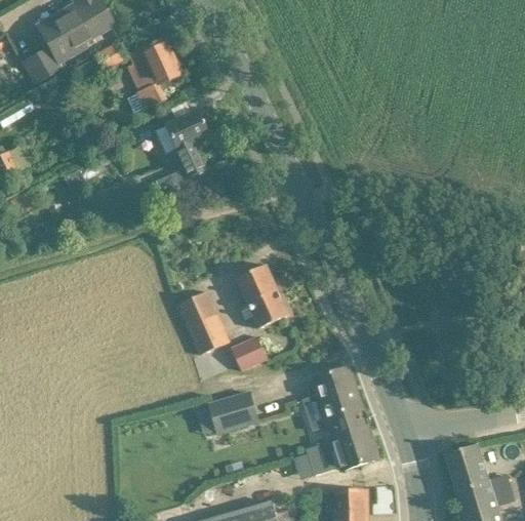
[(53,55),(94,33),(112,23),(98,0),(74,0),(75,1),(37,23),(49,43),(21,59),(32,80),(58,65),(53,55)]
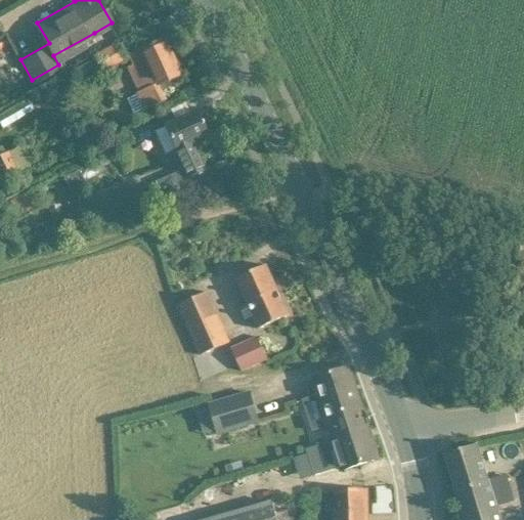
[(138,91),(127,96),(134,111),(145,104),(164,96),(160,88),(167,85),(169,81),(167,78),(179,72),(163,36),(143,44),(129,51),(136,66),(128,69),(138,91)]
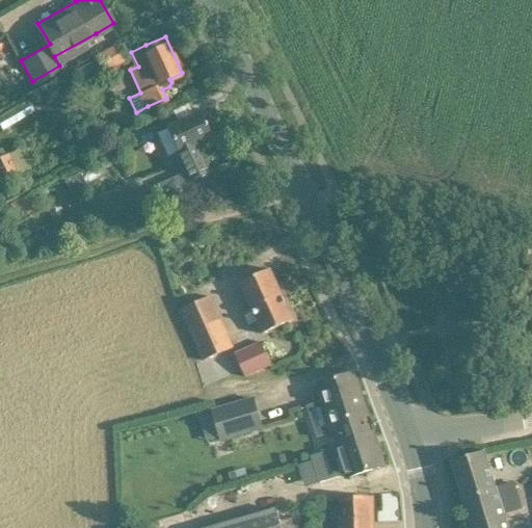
[(121,40),(92,53),(101,68),(128,55),(121,40)]
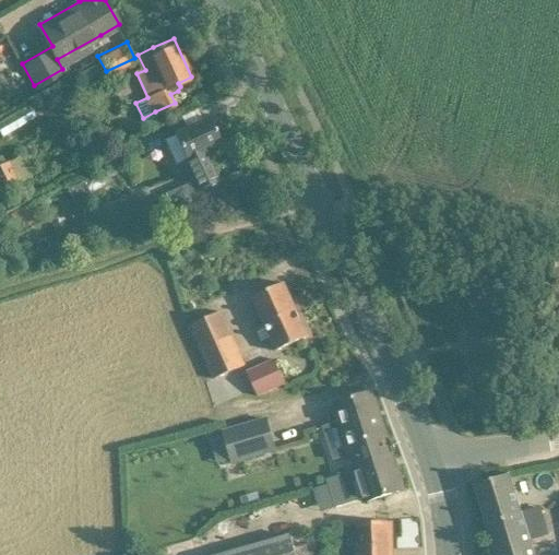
[(209,115),(189,124),(164,136),(176,160),(183,156),(198,188),(217,178),(203,149),(221,141),(209,115)]
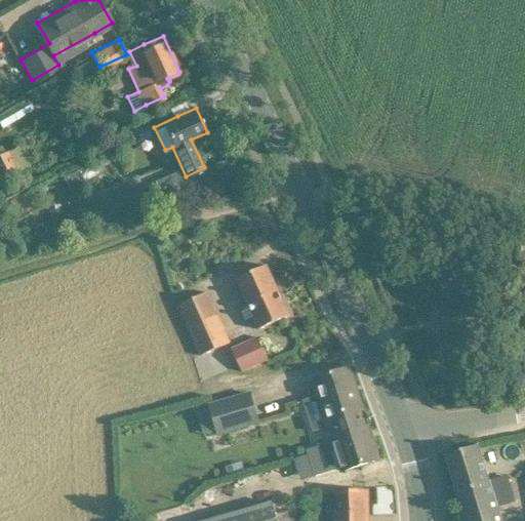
[(139,126),(133,129),(146,152),(153,148),(139,126)]
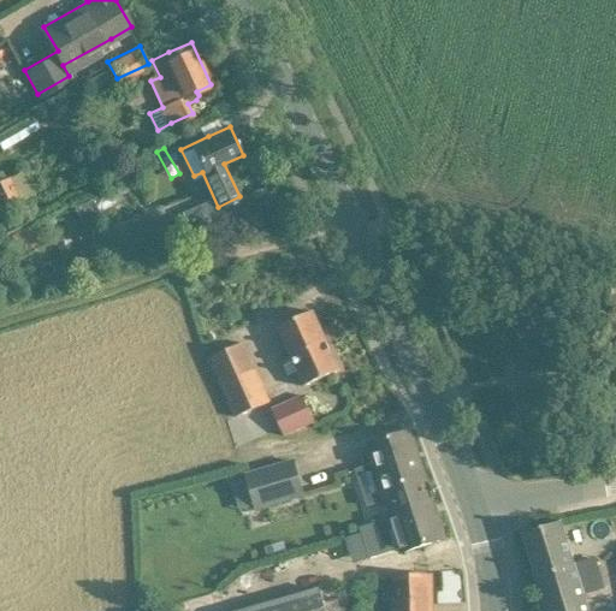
[(0,207),(23,195),(11,172),(0,177),(0,207)]
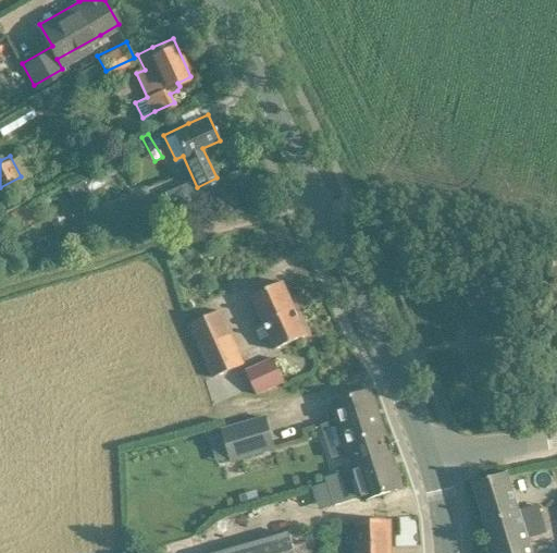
[(189,210),(186,200),(197,196),(188,179),(164,189),(176,216),(189,210)]
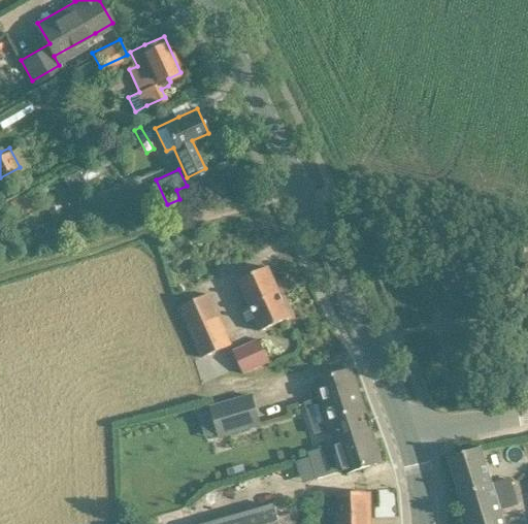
[(260,329),(272,323),(291,315),(268,264),(237,279),(248,302),(239,306),(246,319),(254,315),(260,329)]
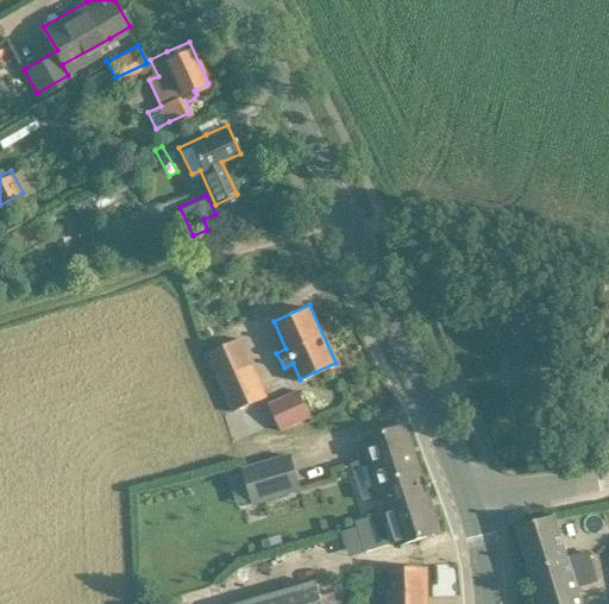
[(203,354),(231,414),(264,398),(237,339),(203,354)]
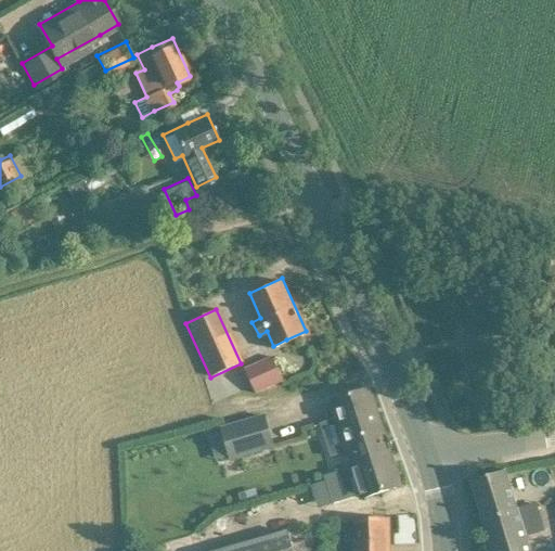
[(245,367),(256,389),(282,377),(272,355),(245,367)]
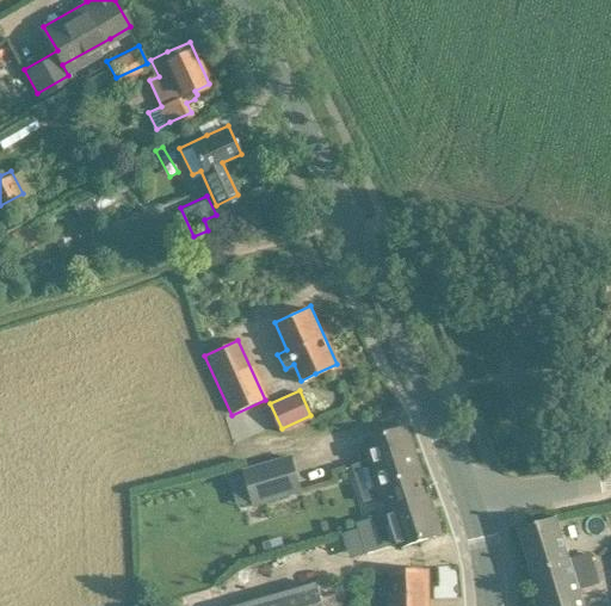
[(430,496),(407,424),(365,438),(389,509),(430,496)]
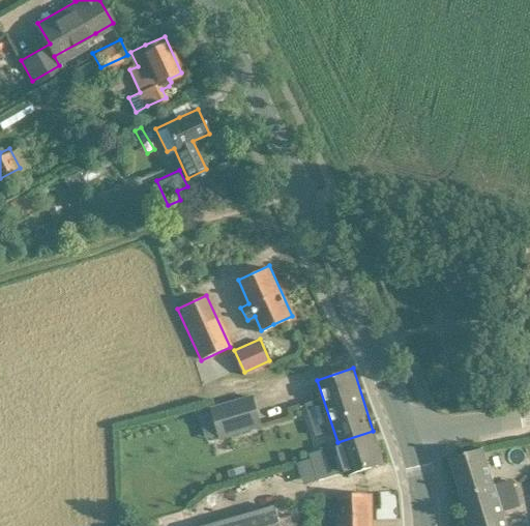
[(211,406),(218,436),(260,424),(251,393),(211,406)]
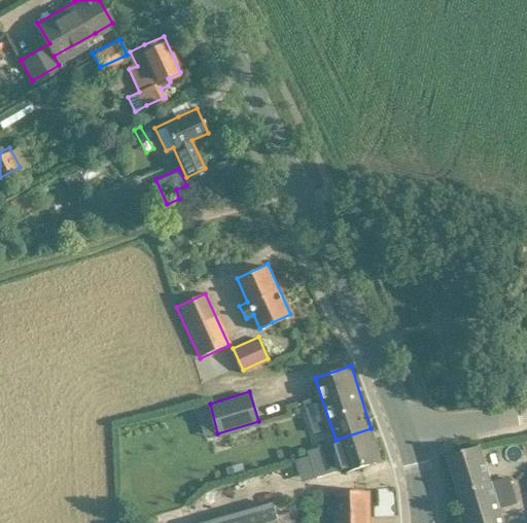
[(381,458),(371,428),(336,440),(338,446),(329,449),(336,468),(344,465),(345,469),(381,458)]
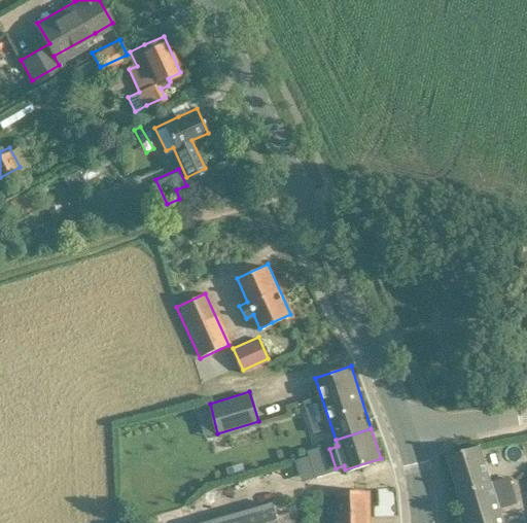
[(467,522),(502,522),(497,503),(516,497),(508,476),(492,481),(481,444),(446,454),(467,522)]
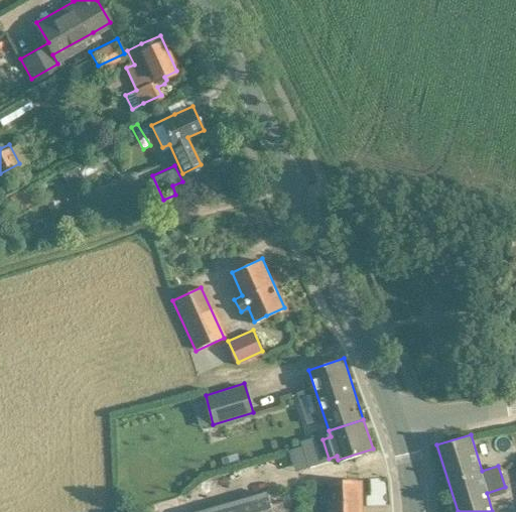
[(341,481),(319,481),(320,499),(328,499),(328,511),(361,511),(361,480),(341,481)]
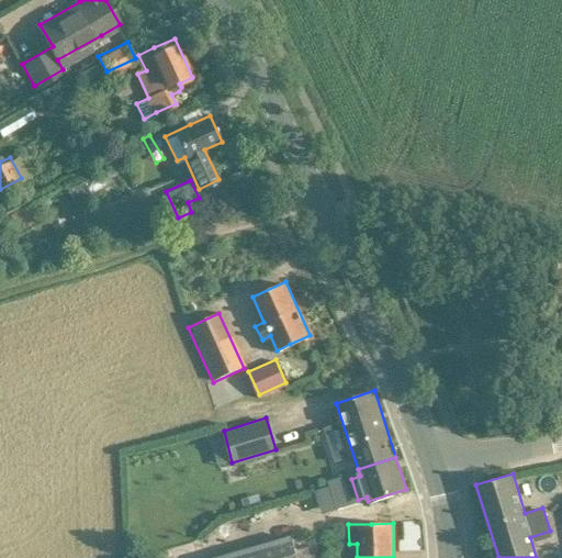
[(210,557),(299,557),(292,535),(210,557)]
